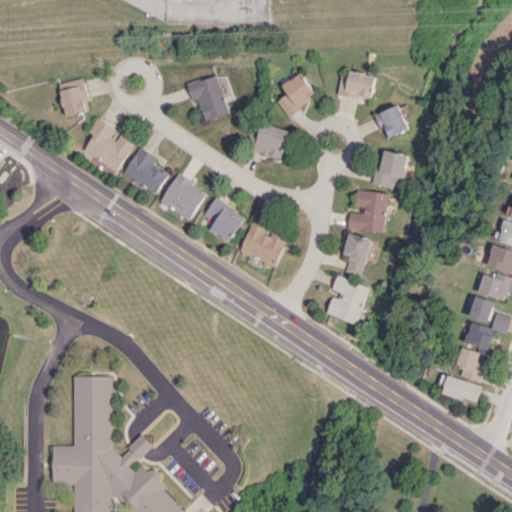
[(281,85),(286,93),(277,100),(287,115),(316,95),(300,72),(281,85)]
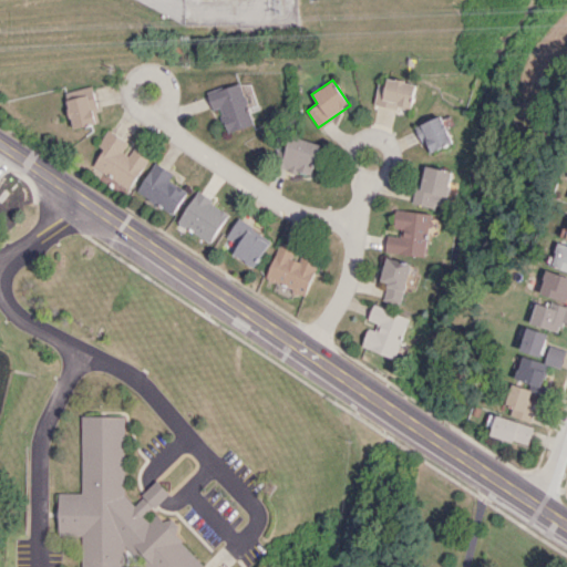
[(227,133),(254,124),(239,82),(206,93),(212,111),(218,107),(227,133)]
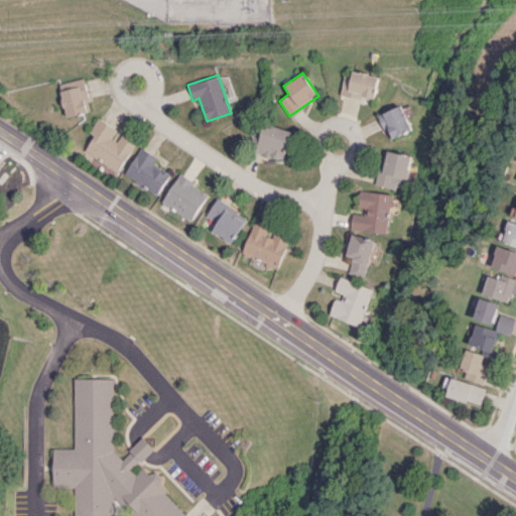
[(57,85),(66,117),(90,111),(82,78),(57,85)]
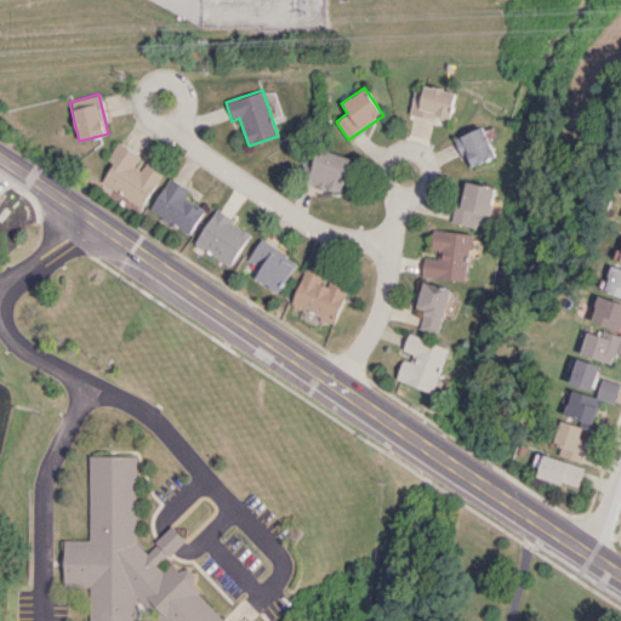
[(468,167),(496,155),(483,125),(455,138),(468,167)]
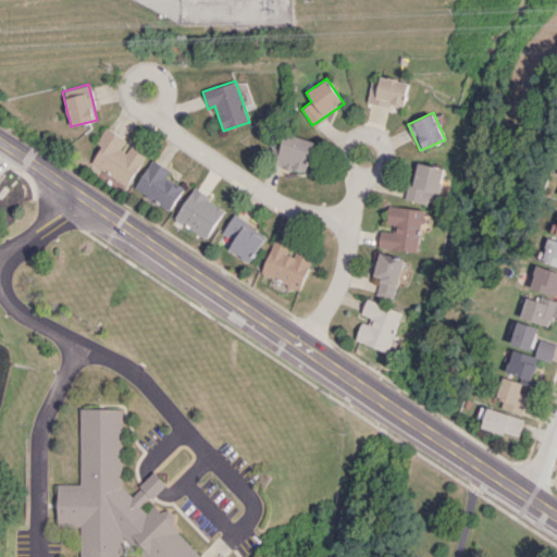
[(90,163),(127,186),(147,153),(131,144),(126,151),(120,148),(125,139),(104,126),(95,143),(100,146),(90,163)]
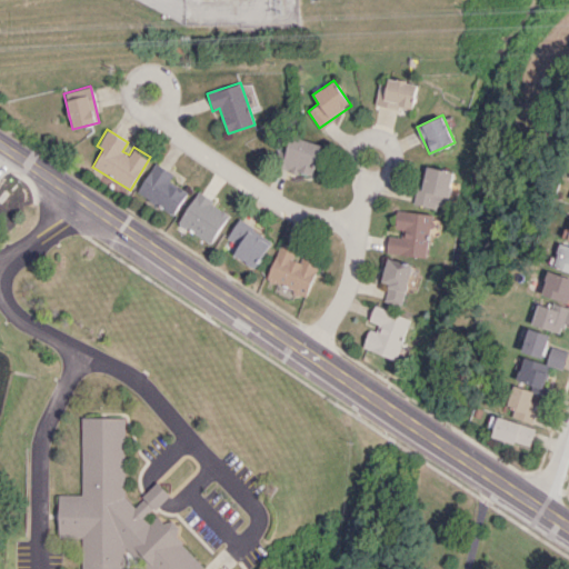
[(321,145),(291,136),(281,168),(311,177),(321,145)]
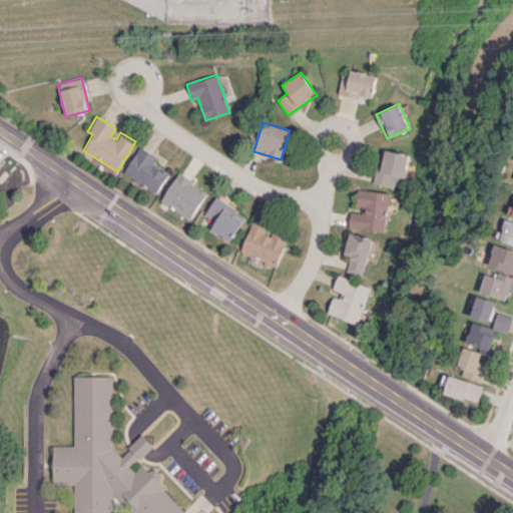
[(156,155),(138,146),(123,173),(157,192),(168,171),(152,162),(156,155)]
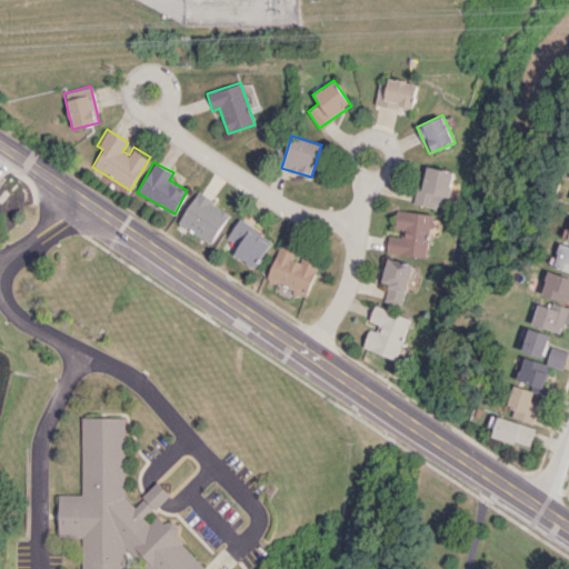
[(417,187),(415,205),(449,208),(453,170),(427,167),(423,188),(417,187)]
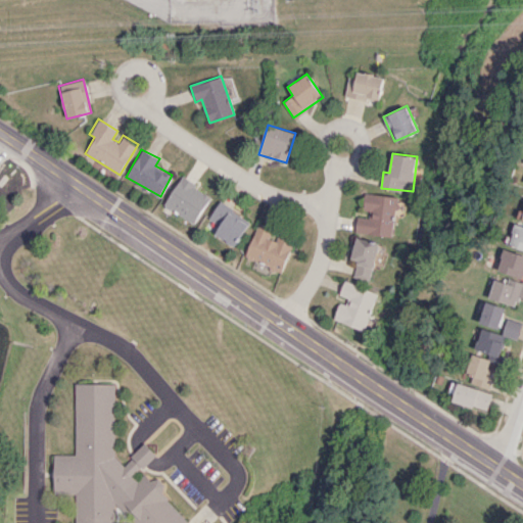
[(211,196),(182,177),(163,203),(193,224),(211,196)]
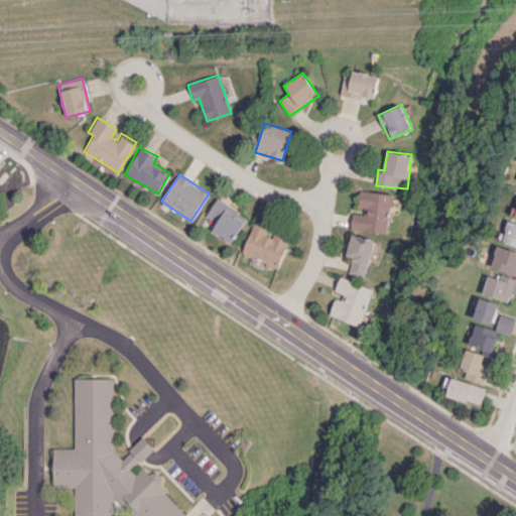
[(351,228),(386,233),(390,208),(393,208),(395,195),(361,189),(359,207),(365,208),(364,216),(353,214),(351,228)]
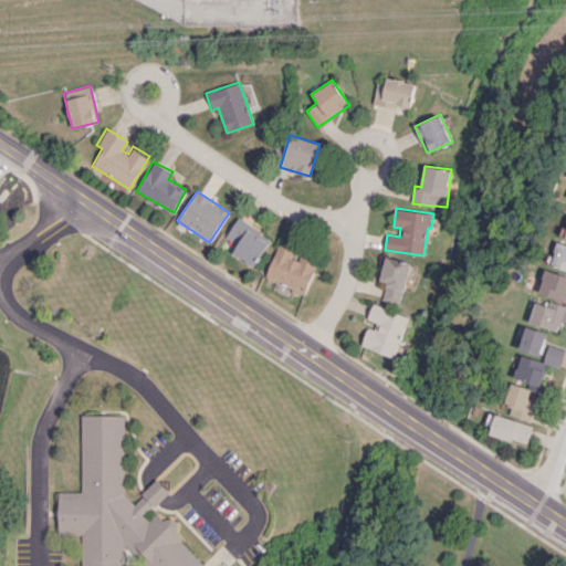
[(270,236),(234,219),(221,249),(257,264),(270,236)]
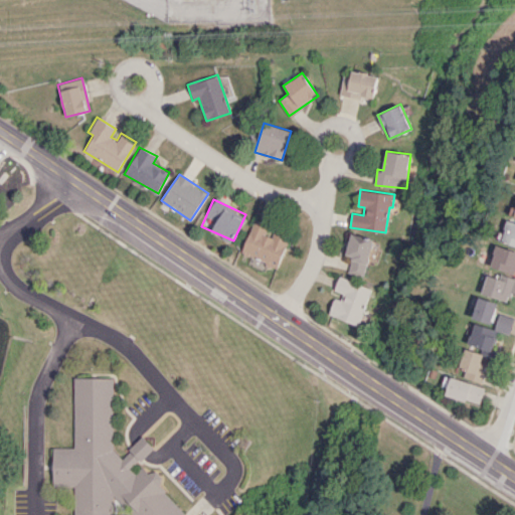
[(490,268),(514,273),(514,271),(514,206),(512,206),(509,218),(507,218),(501,242),(514,244),(514,249),(496,245),(490,268)]
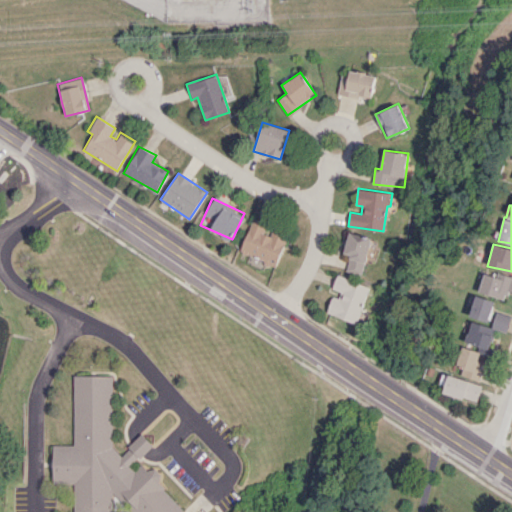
[(239,251),(275,265),(287,236),(268,229),(269,225),(252,218),(239,251)]
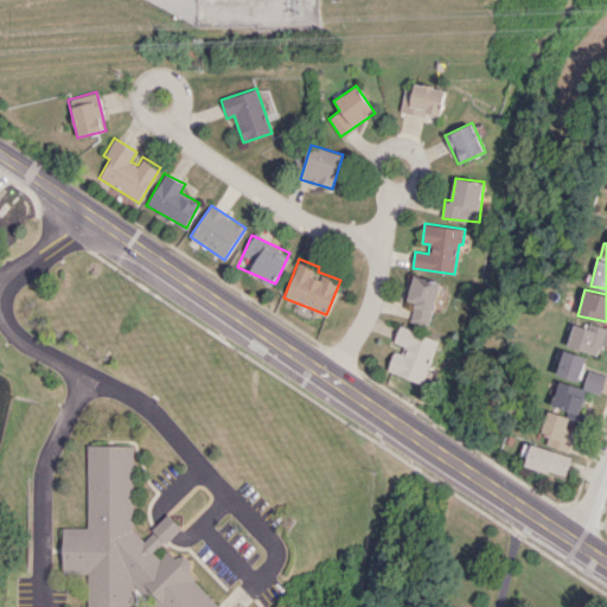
[(429,326),(441,282),(415,275),(408,300),(416,302),(410,321),(429,326)]
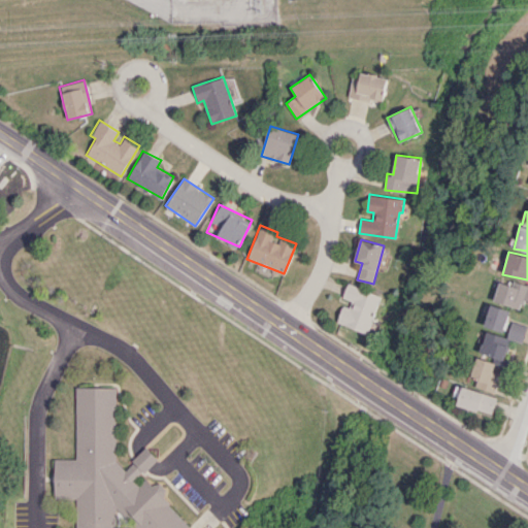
[(493,300),(520,309),(524,299),(527,300),(527,286),(502,276),(493,300)]
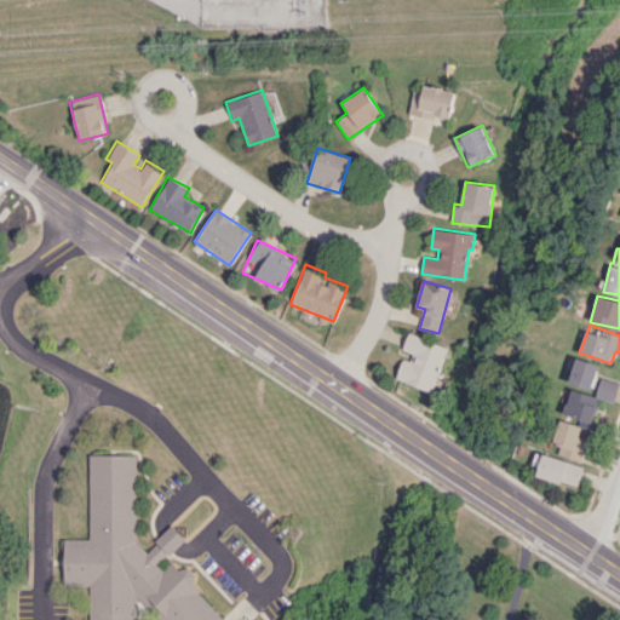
[(449,348),(409,332),(402,349),(408,351),(397,379),(431,392),(449,348)]
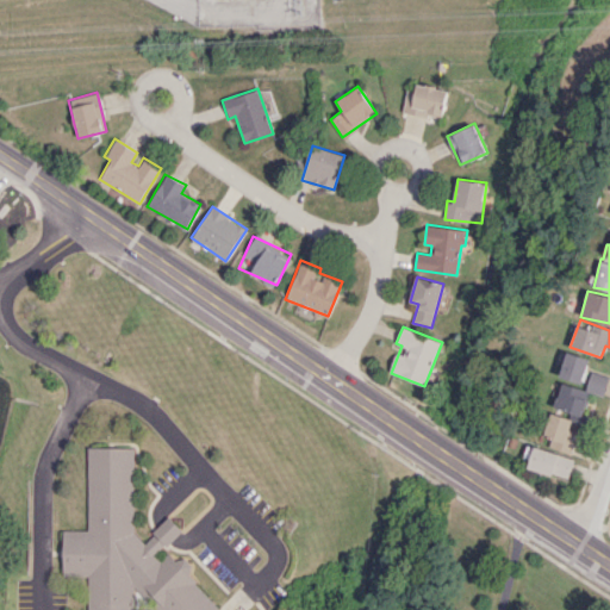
[(559,375),(582,384),(590,359),(567,352),(559,375)]
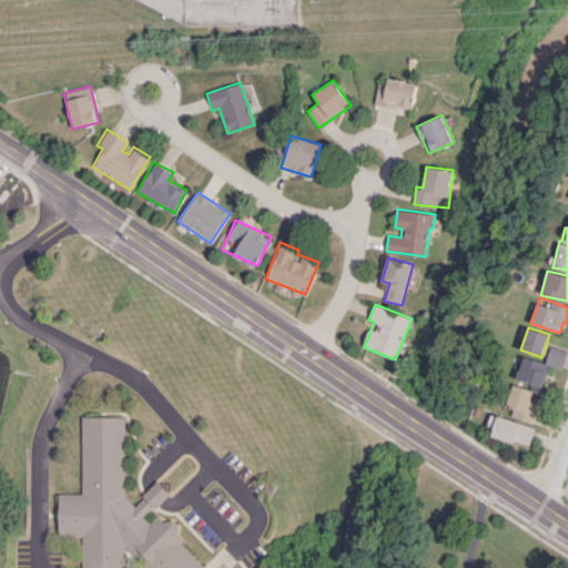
[(523,356),(515,383),(514,382),(508,399),(515,402),(510,416),(531,422),(534,411),(529,409),(534,393),(543,395),(550,366),(561,369),(567,351),(550,346),(546,363),(523,356)]
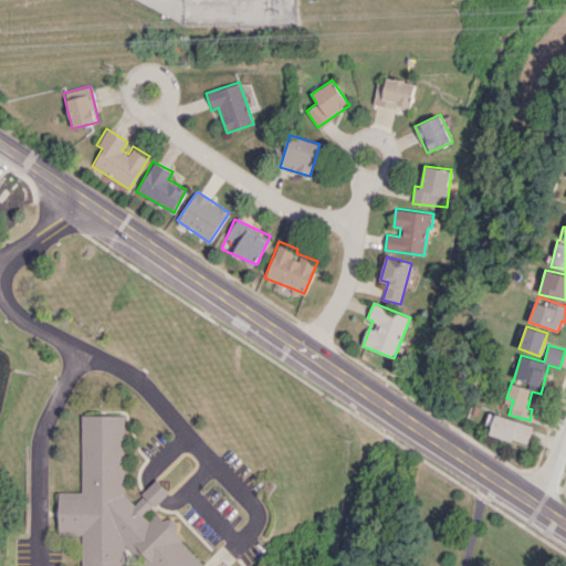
[(489,432),(526,446),(533,427),(495,413),(489,432)]
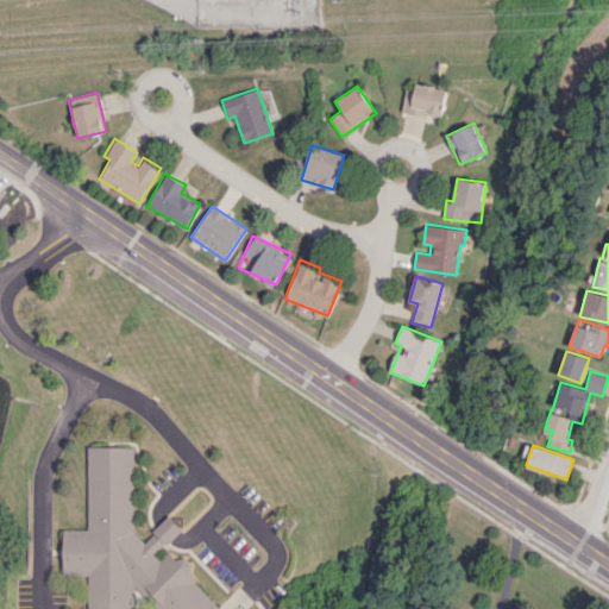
[(214,608),(187,556),(176,560),(171,553),(159,559),(155,550),(183,535),(175,520),(140,538),(135,526),(137,447),(90,446),(88,529),(64,528),(63,573),(88,575),(87,608),(133,608),(135,591),(157,595),(157,604),(159,608),(214,608)]
